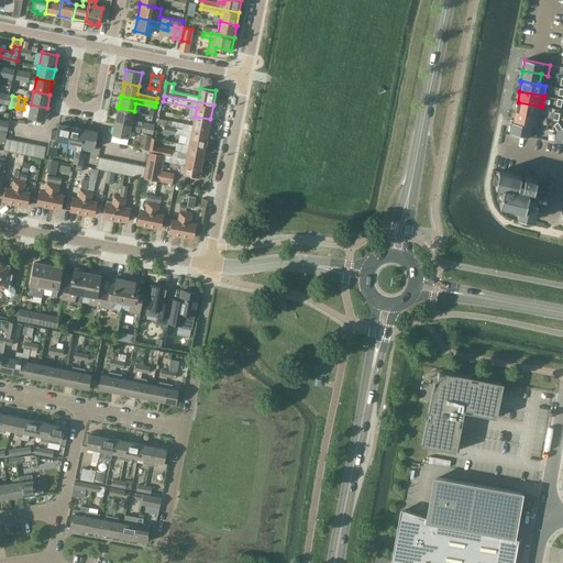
[(518,102),(516,112),(540,117),(542,107),(518,102)]
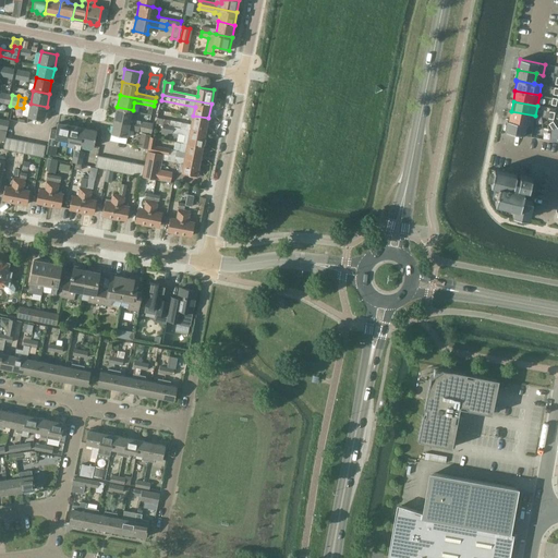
[(47,107),(31,104),(28,117),(44,120),(47,107)]
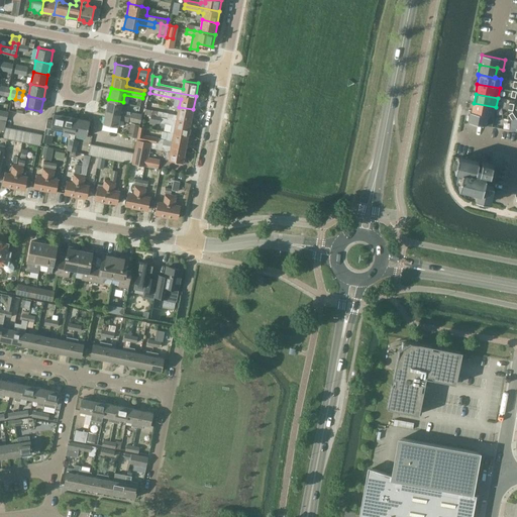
[(108,99),(106,111),(141,118),(142,114),(121,110),(123,102),(108,99)]
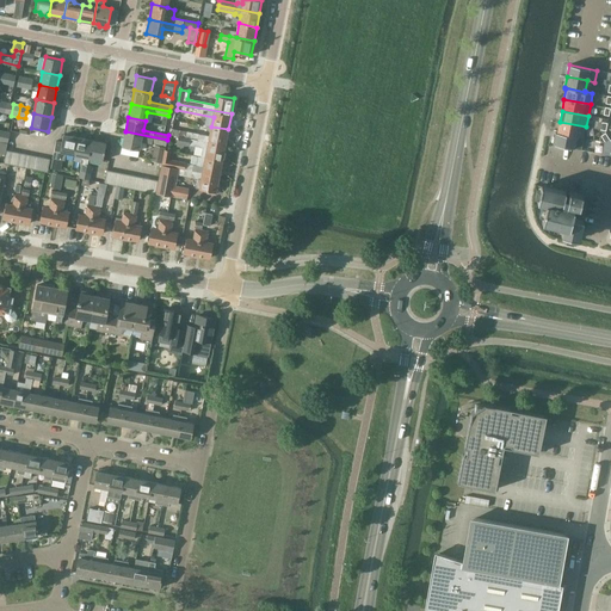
[(556,133),(584,139),(586,127),(560,122),(557,133),(556,133)]
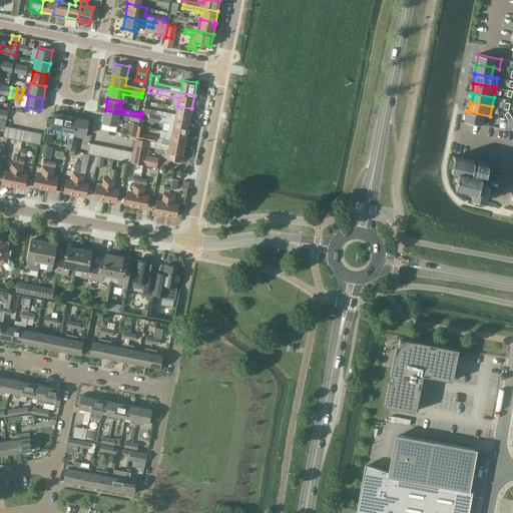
[(156,115),(189,121),(191,108),(177,106),(176,115),(157,111),(156,115)]
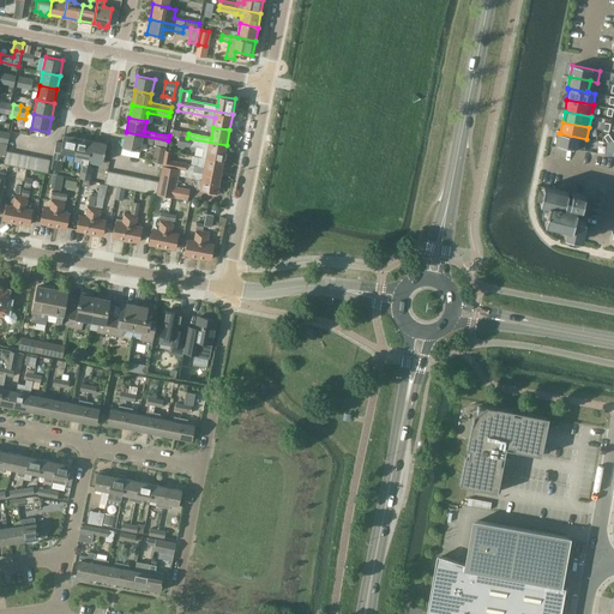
[(168,140),(126,132),(122,146),(140,150),(142,142),(167,146),(168,140)]
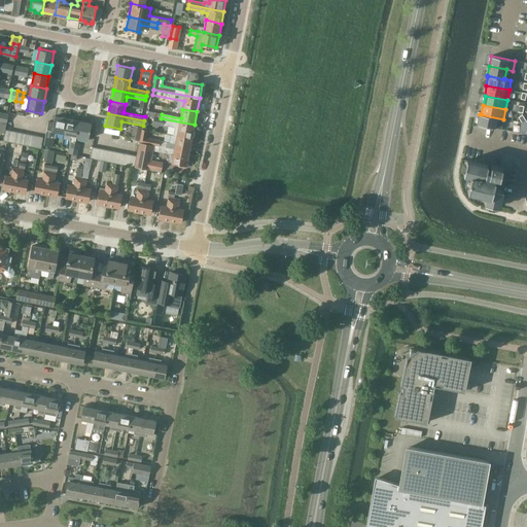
[(503,119),(480,114),(478,125),(501,129),(503,119)]
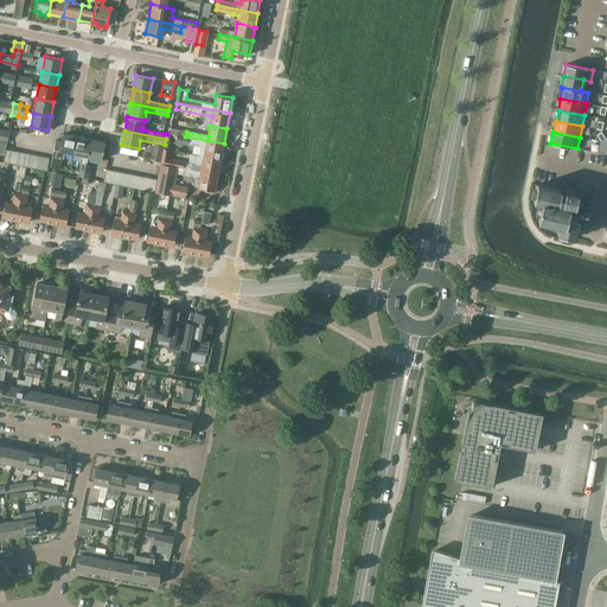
[(65,152),(74,154),(77,136),(64,133),(63,134),(63,133),(62,141),(56,140),(52,157),(51,167),(57,168),(59,158),(64,159),(65,152)]
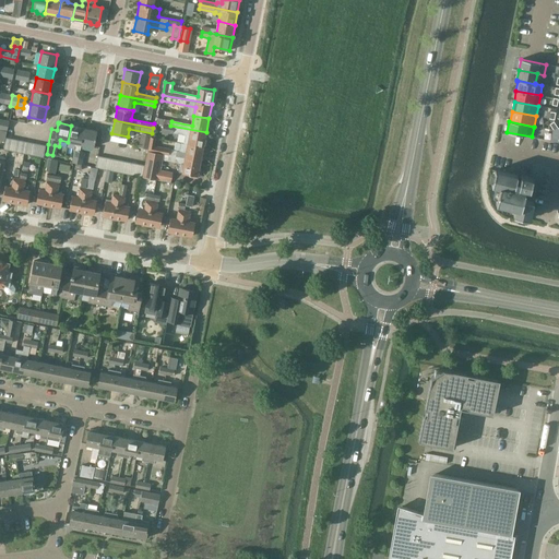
[(185,143),(203,146),(206,132),(170,126),(164,125),(163,130),(186,134),(185,143)]
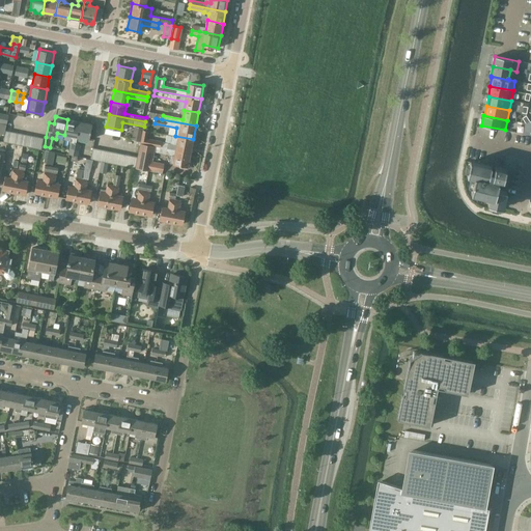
[(76,143),(80,121),(67,119),(64,135),(72,136),(71,142),(72,142),(76,143)]
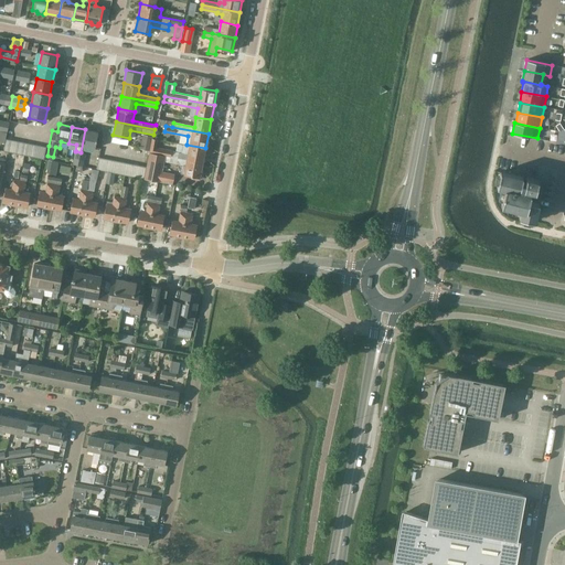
[(98,131),(85,129),(81,152),(83,146),(95,148),(98,132),(98,131)]
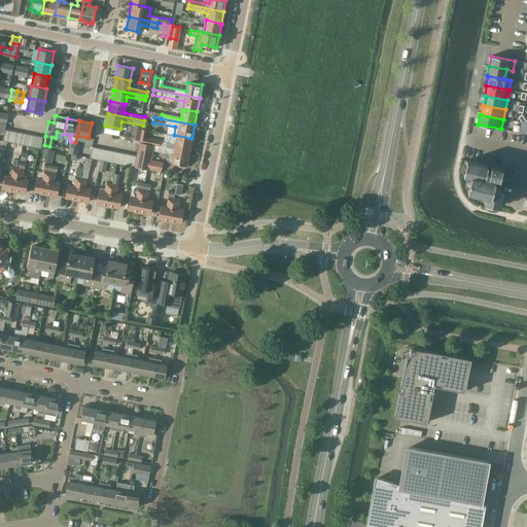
[(135,129),(133,138),(140,140),(141,133),(142,131),(135,129)]
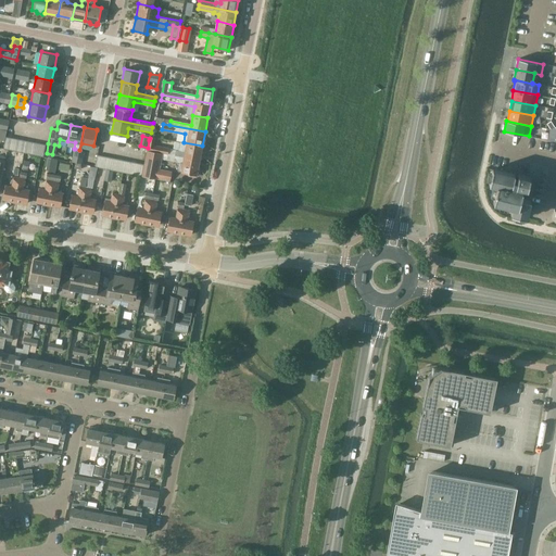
[(3,149),(11,150),(13,138),(7,137),(3,149)]
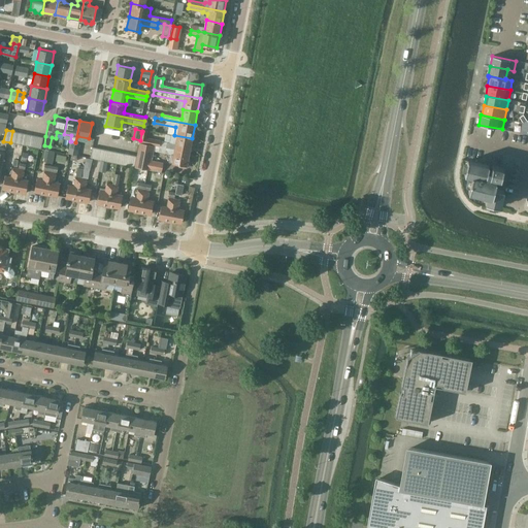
[(10,142),(15,143),(19,132),(12,131),(10,142)]
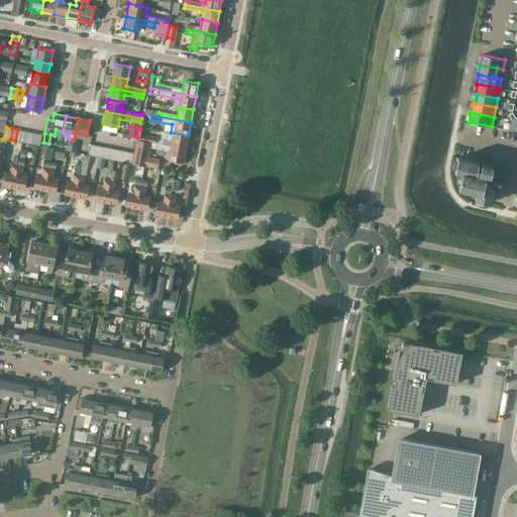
[(15,140),(21,141),(24,130),(18,129),(15,140)]
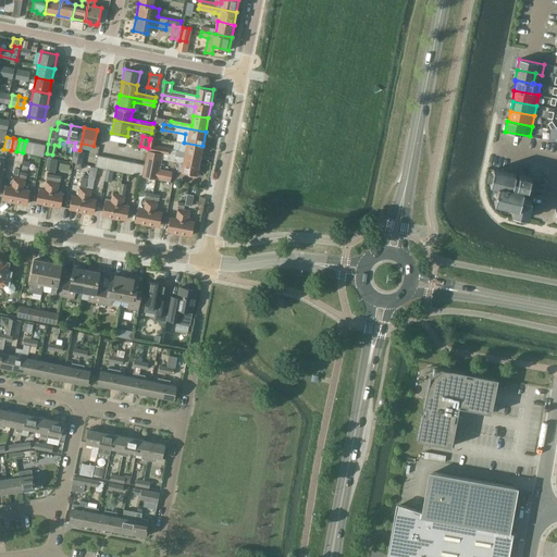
[(23,152),(29,155),(33,143),(26,140),(23,152)]
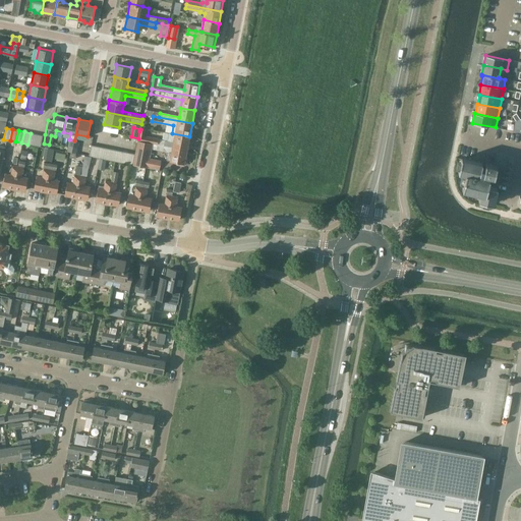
[(187,150),(188,145),(190,143),(191,138),(189,137),(189,136),(172,133),(169,132),(168,141),(143,136),(145,132),(139,131),(138,138),(138,140),(148,142),(153,143),(157,145),(158,145),(187,150)]
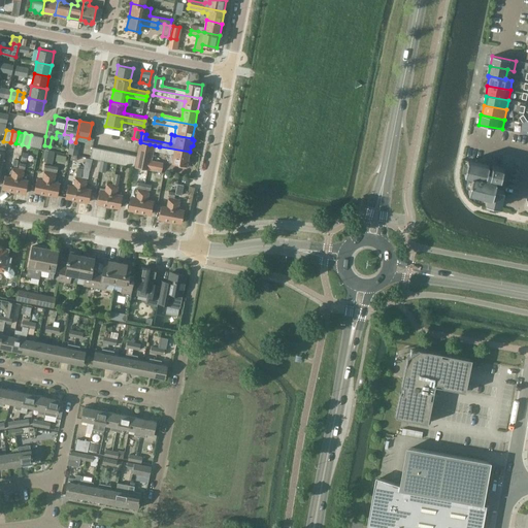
[(28,146),(34,147),(37,136),(31,135),(28,146)]
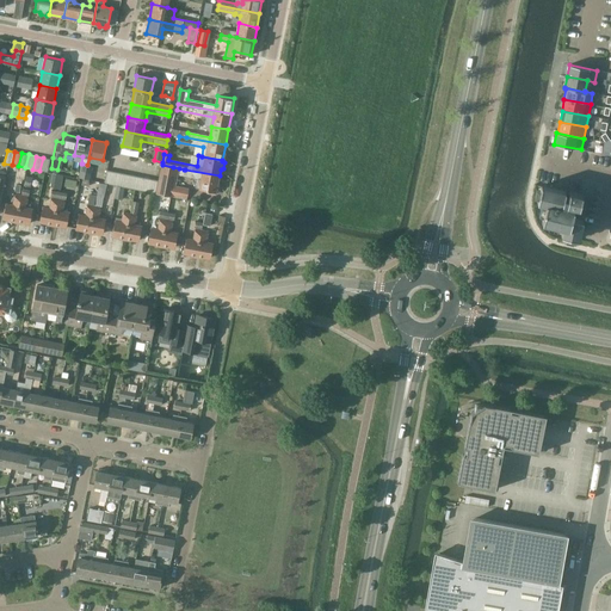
[(43,158),(39,171),(48,172),(50,159),(43,158)]
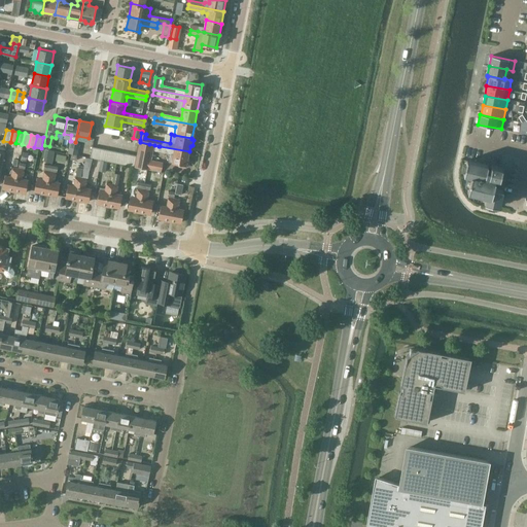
[(149,170),(153,150),(154,145),(149,144),(140,142),(137,155),(135,167),(149,170)]
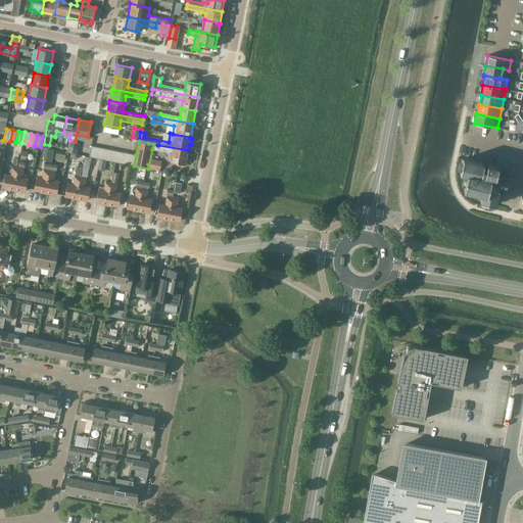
[(8,142),(6,152),(20,154),(22,144),(8,142)]
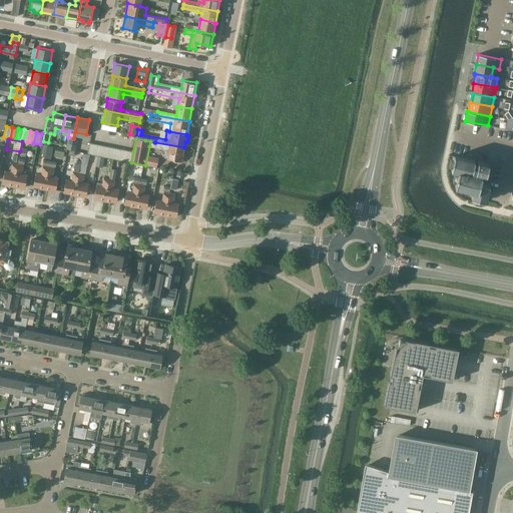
[(184,154),(182,153),(184,147),(155,142),(154,142),(150,141),(149,146),(166,150),(164,157),(174,159),(174,162),(181,163),(183,161),(184,154)]
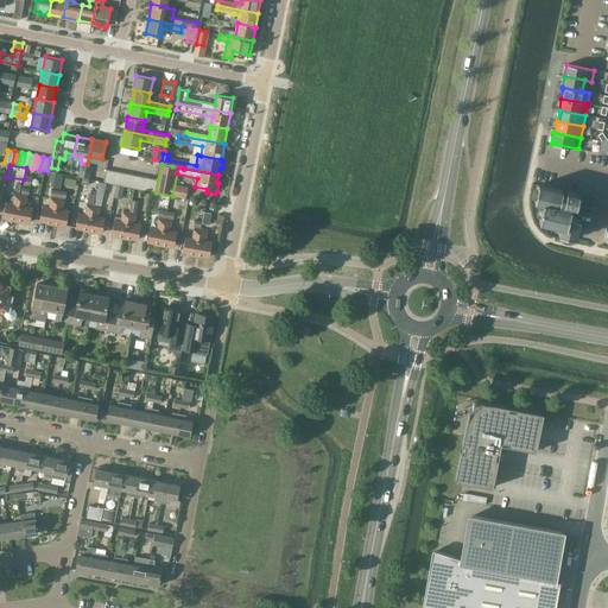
[(105,182),(112,184),(114,171),(107,169),(105,182)]
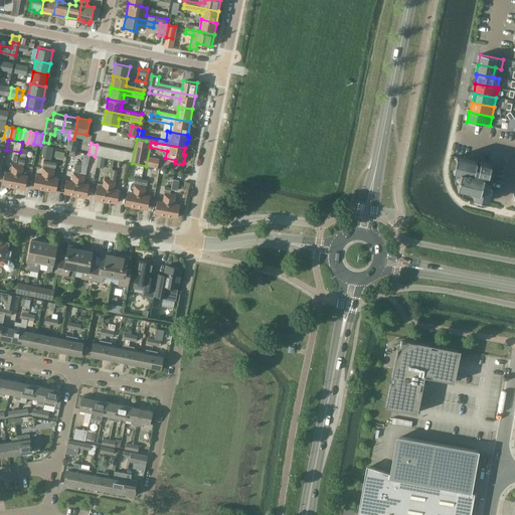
[(95,156),(101,157),(103,146),(97,145),(95,156)]
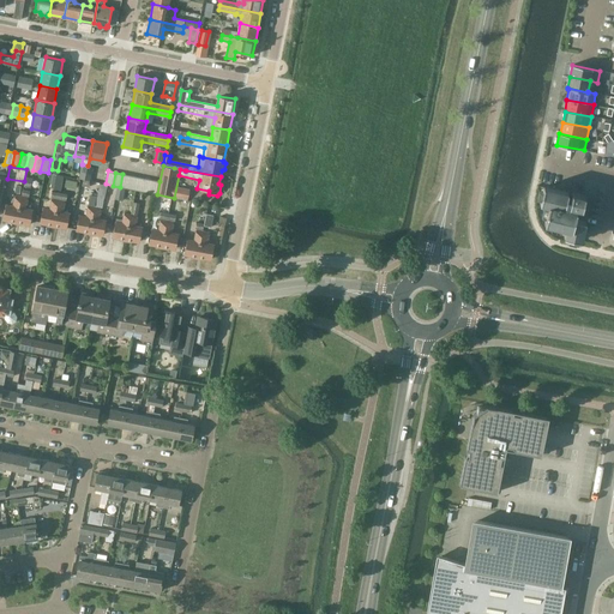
[(120,187),(127,188),(130,175),(122,174),(120,187)]
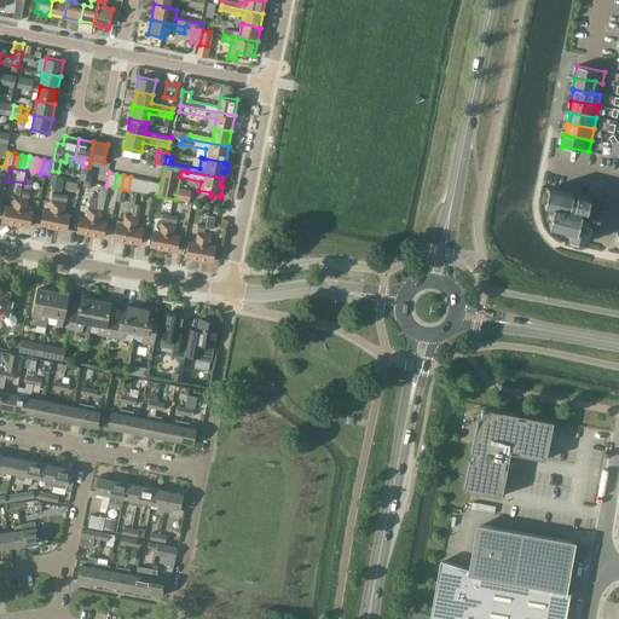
[(128,190),(136,191),(138,178),(131,177),(128,190)]
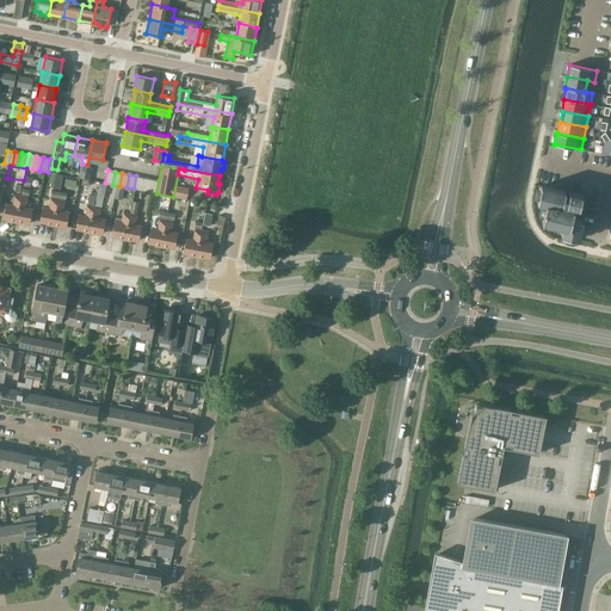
[(134,189),(141,191),(143,178),(136,176),(134,189)]
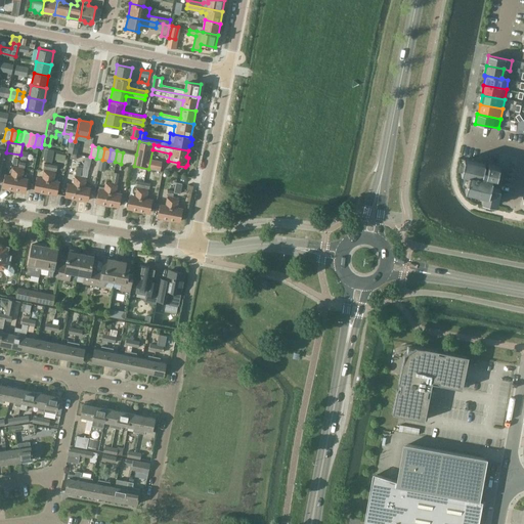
[(121,164),(127,165),(130,154),(123,153),(121,164)]
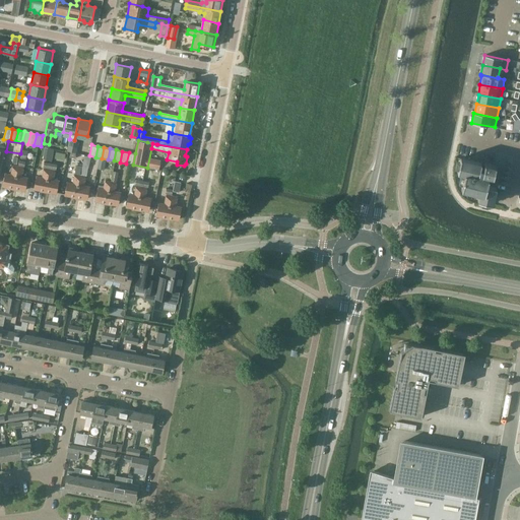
[(129,152),(126,164),(133,165),(135,153),(129,152)]
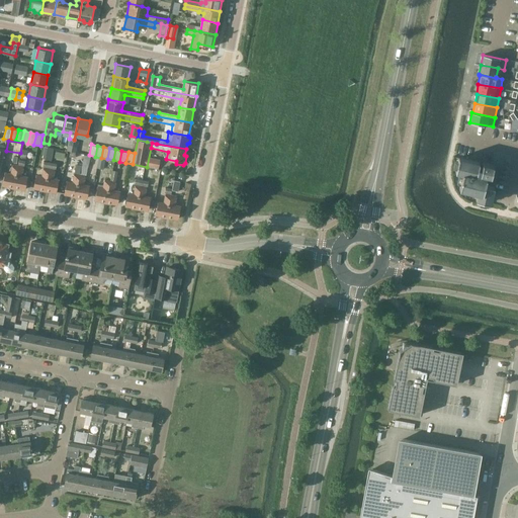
[(482,168),(479,168),(480,162),(459,158),(455,171),(463,173),(459,188),(479,192),(477,199),(491,203),(495,186),(485,184),(487,174),(492,175),(494,165),(483,162),(482,168)]
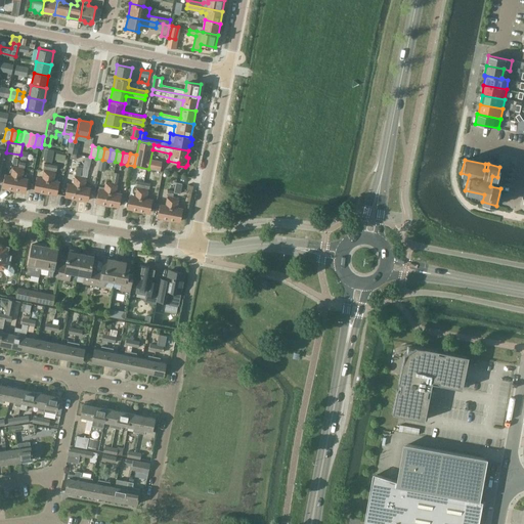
[(98,171),(105,172),(107,162),(100,161),(98,171)]
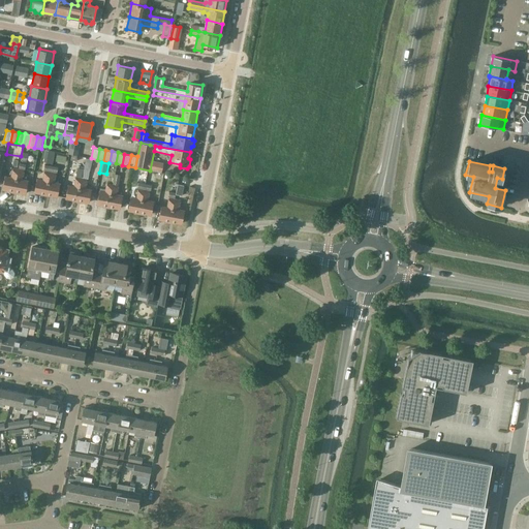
[(3,189),(14,191),(19,169),(13,168),(11,178),(5,177),(3,189)]
